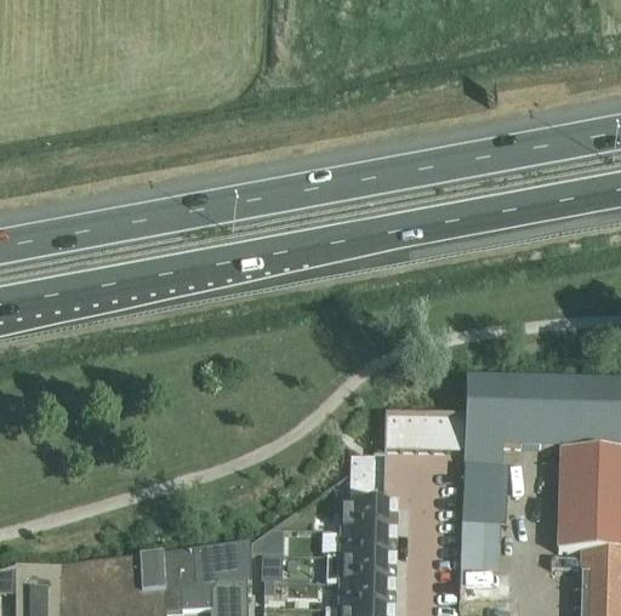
[(463,466),(460,592),(500,593),(501,568),(490,568),(493,467),(502,467),(502,445),(562,446),(559,554),(581,554),(620,555),(620,380),(466,376),(465,416),(463,451),(463,466)]
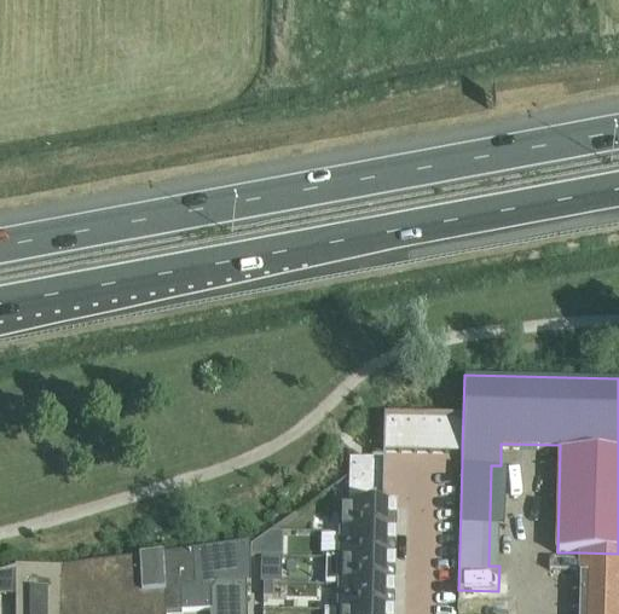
[(383,412),(382,447),(399,447),(400,413),(383,412)]
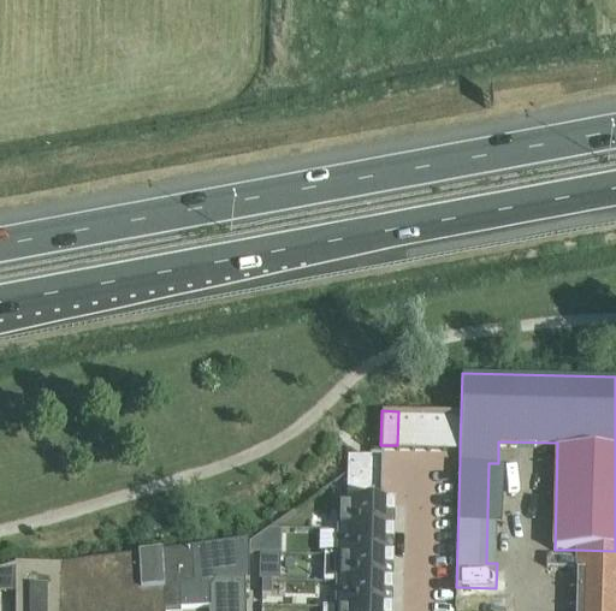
[(398,411),(397,445),(413,446),(414,411),(398,411)]
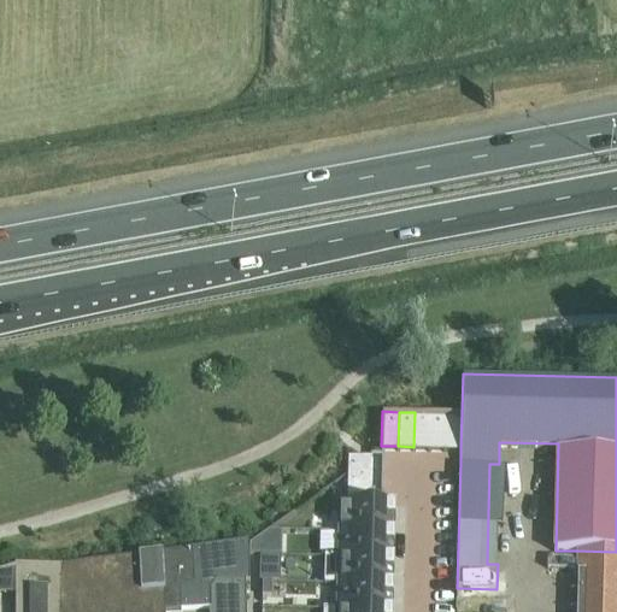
[(415,412),(413,447),(429,447),(430,412),(415,412)]
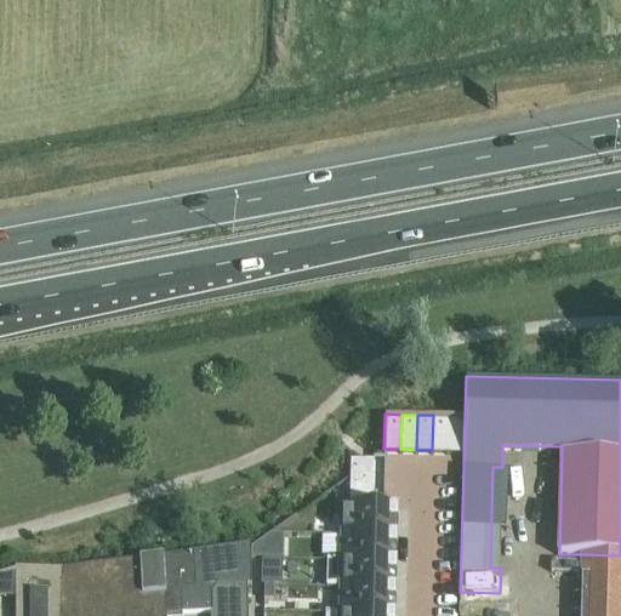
[(433,415),(432,450),(448,450),(448,416),(433,415)]
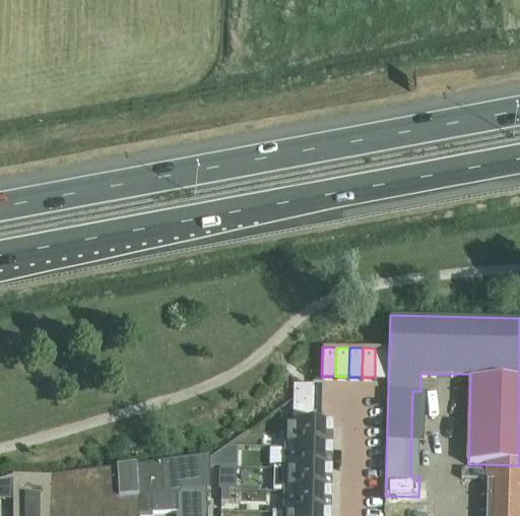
[(375,348),(375,377),(388,378),(389,348),(375,348)]
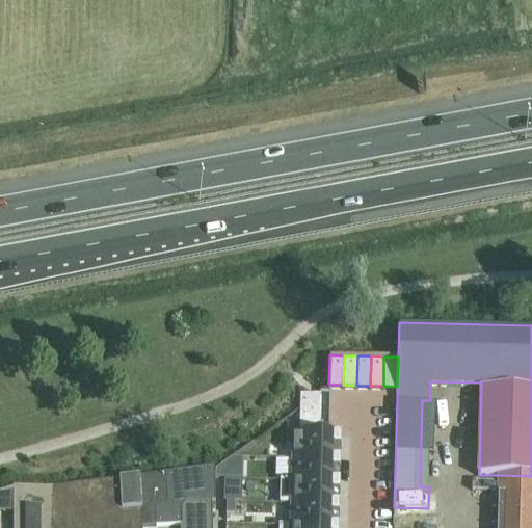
[(299,405),(329,406),(329,392),(300,391),(299,405)]
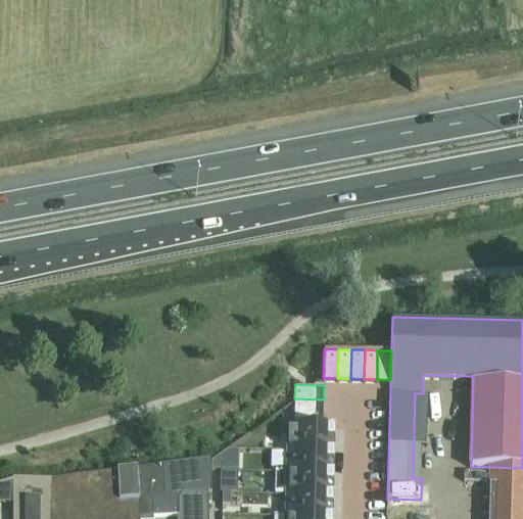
[(294,398),(294,412),(324,412),(324,399),(294,398)]
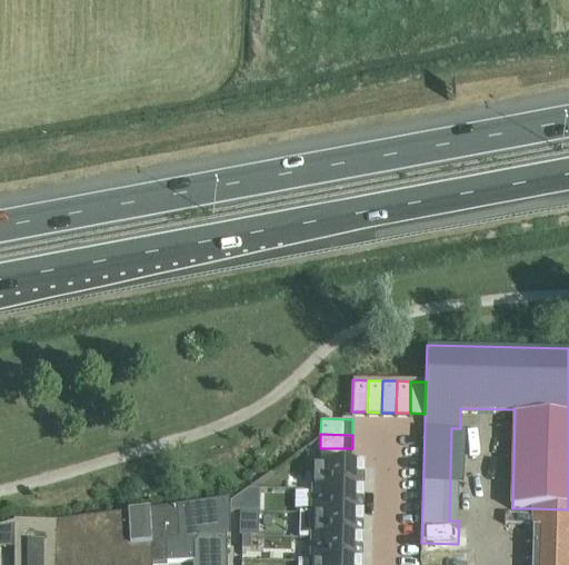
[(320,448),(320,462),(351,463),(352,448),(320,448)]
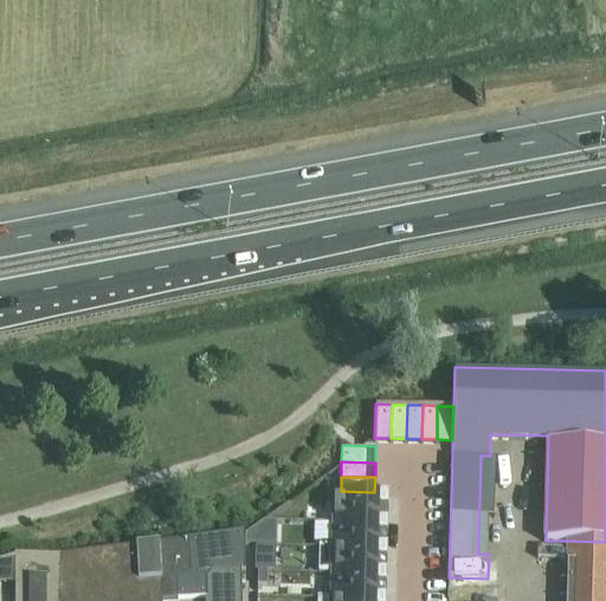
[(331,491),(330,518),(387,519),(388,492),(374,492),(341,491),(331,491)]
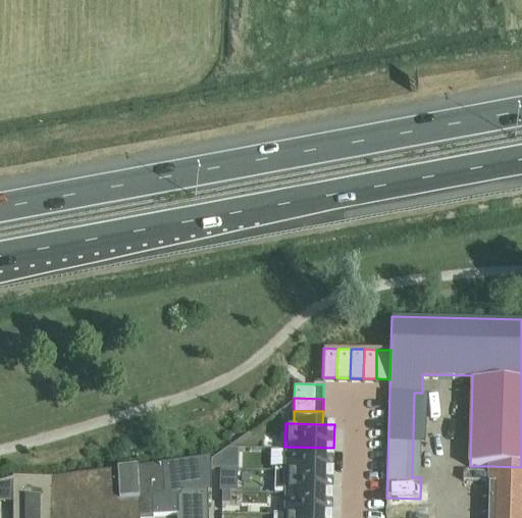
[(274,467),(274,468),(332,470),(333,448),(284,447),(283,467),(274,467)]
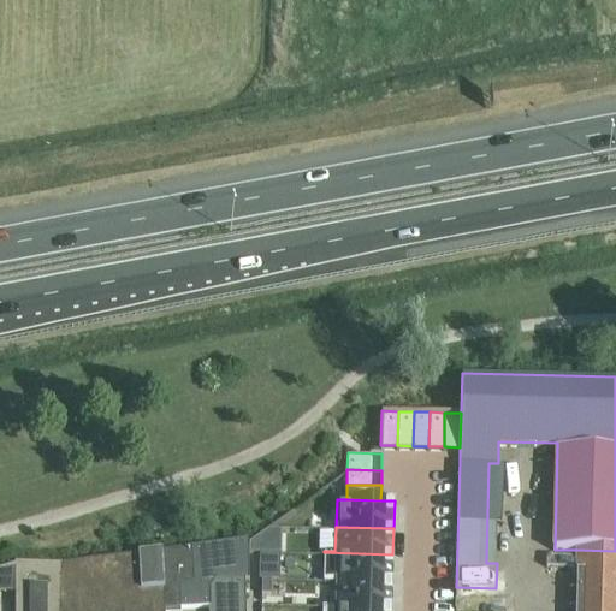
[(246,535),(61,559),(59,610),(164,610),(165,607),(208,605),(207,576),(244,576),(248,576),(246,535)]
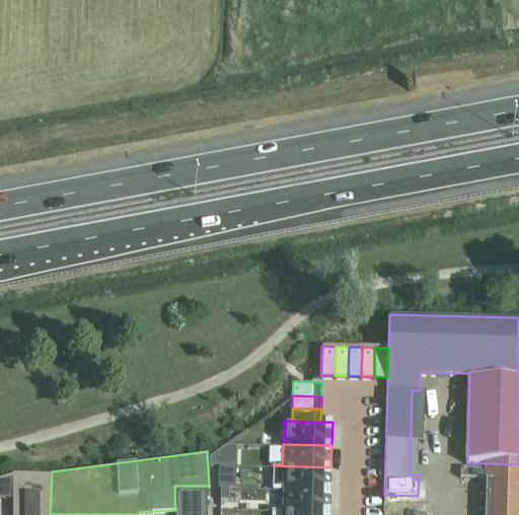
[(518,514),(518,464),(486,463),(484,514),(518,514)]
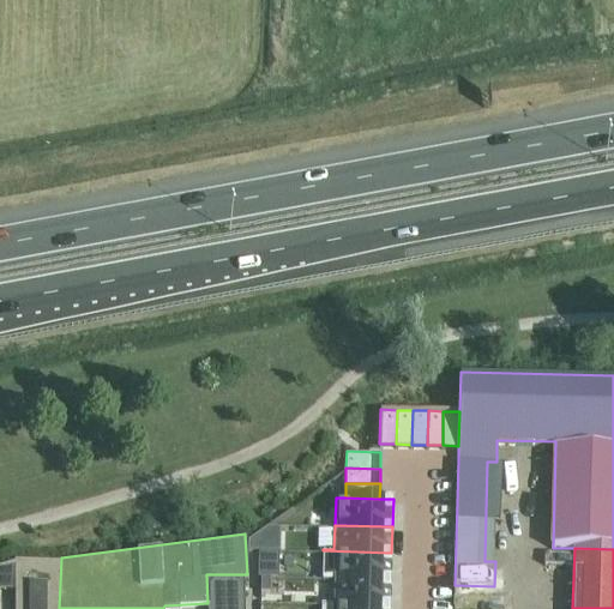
[(258,549),(258,574),(260,574),(270,574),(277,574),(277,549),(258,549)]
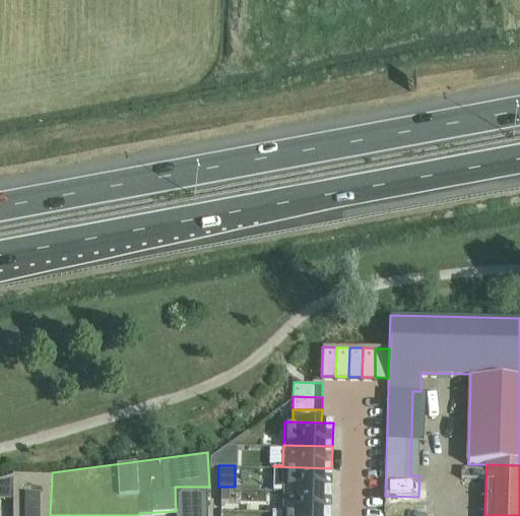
[(273,466),(272,489),(331,490),(331,468),(273,466)]
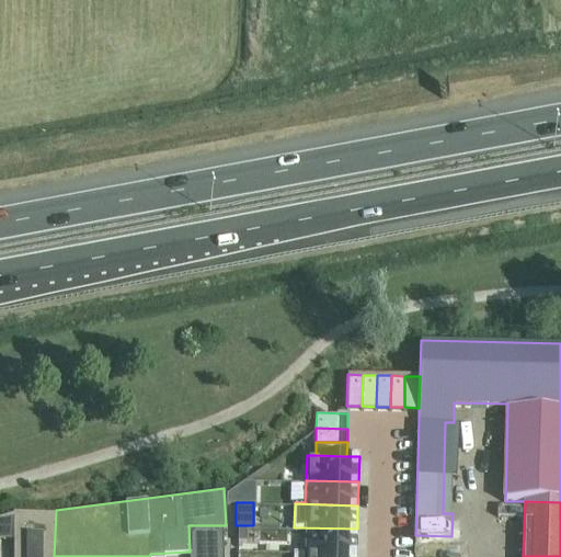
[(0,512),(0,556),(54,556),(56,510),(13,509),(0,512)]
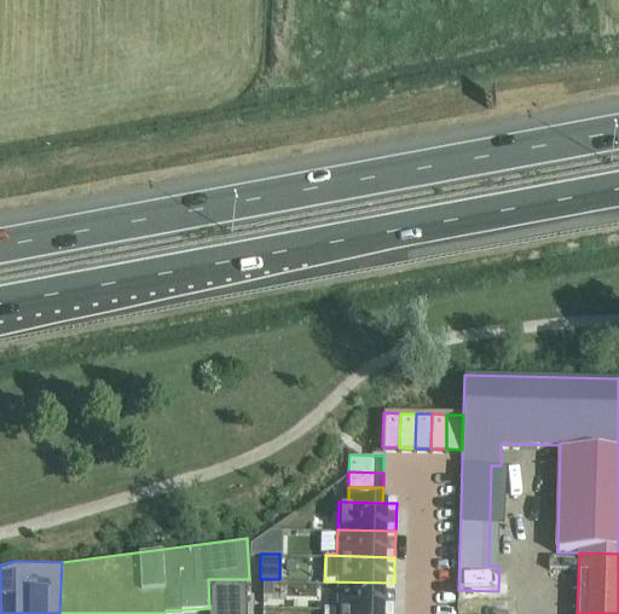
[(247,613),(246,579),(208,579),(209,608),(209,613),(247,613)]
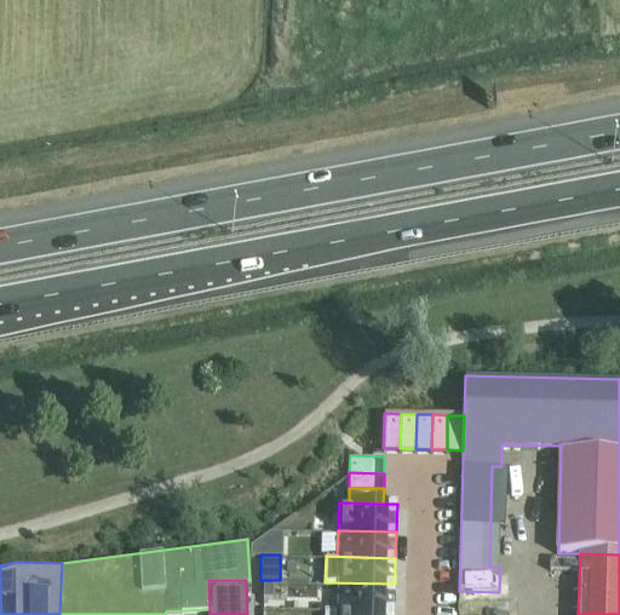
[(263,580),(263,595),(273,595),(273,580),(263,580)]
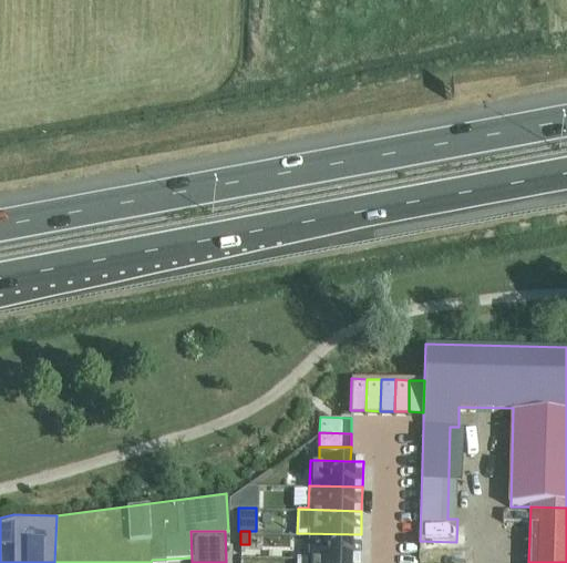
[(297,555),(297,556),(360,559),(361,534),(297,533),(297,534),(308,534),(307,556),(297,555)]
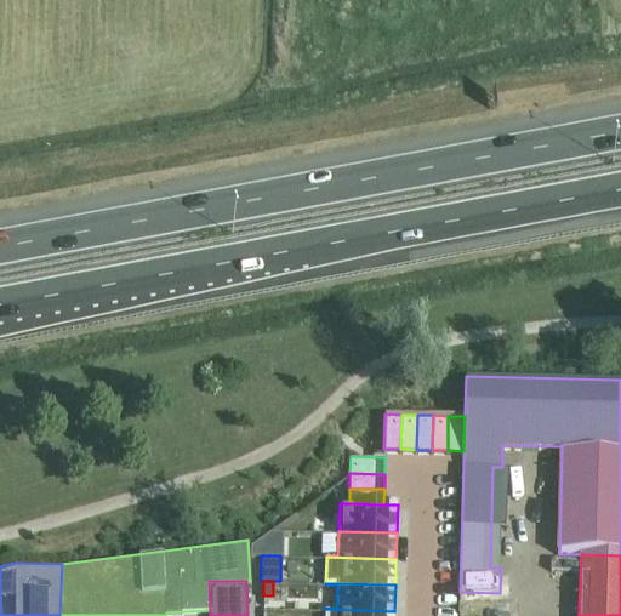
All buildings are outlined.
